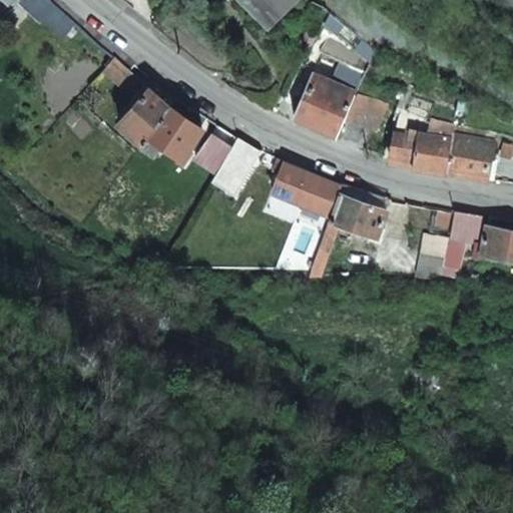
[(75,22),(49,0),(48,0),(19,0),(18,2),(38,20),(42,17),(63,35),(75,22)]
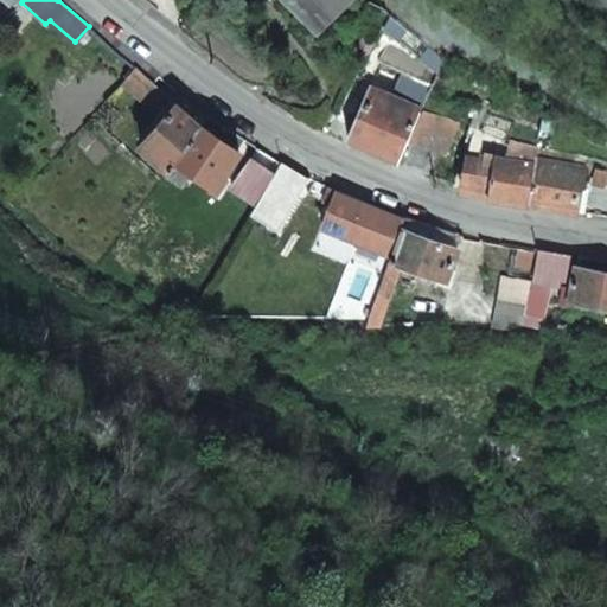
[(286,0),(301,16),(317,0),(286,0)]
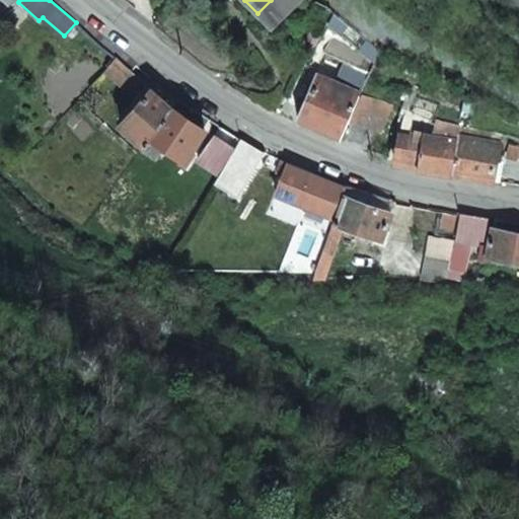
[(149,137),(170,106),(116,57),(103,71),(133,97),(119,114),(124,119),(120,124),(143,146),(149,137)]
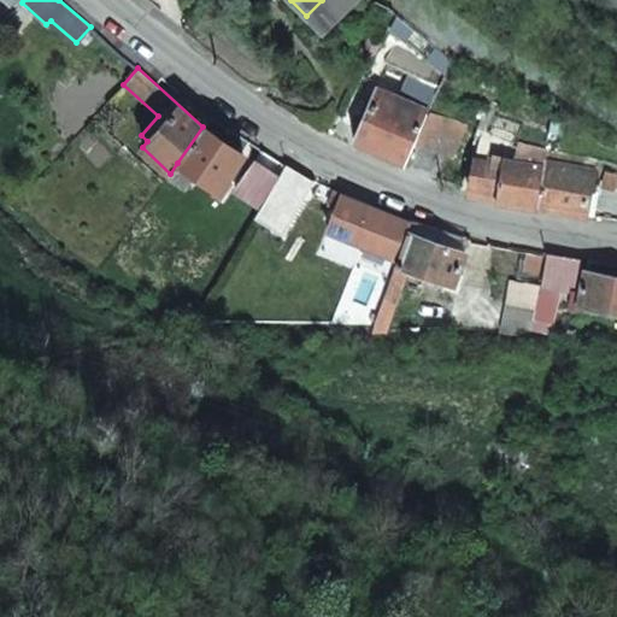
[(356,142),(405,163),(425,116),(375,93),(375,94),(368,92),(357,113),(365,118),(356,142)]
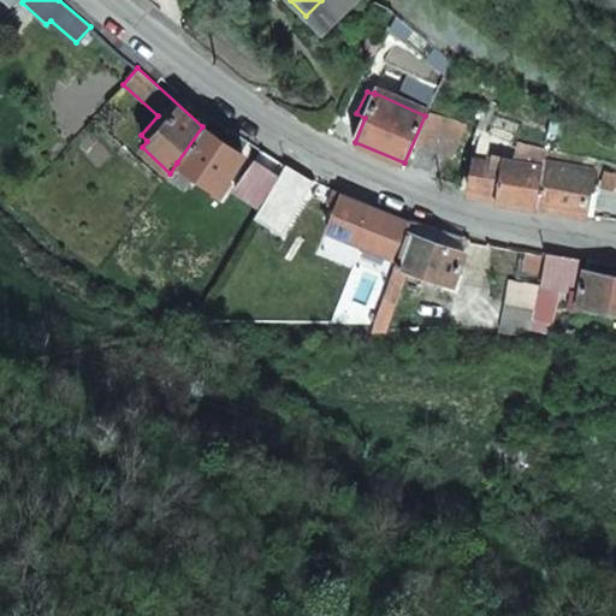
[(416,143),(452,159),(467,125),(428,116),(416,143)]
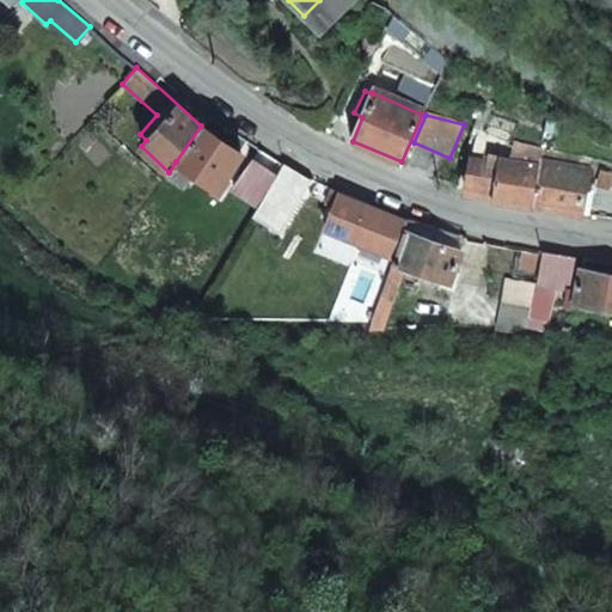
[(219,183),(228,170),(240,153),(201,126),(176,161),(193,173),(214,189),(219,183)]
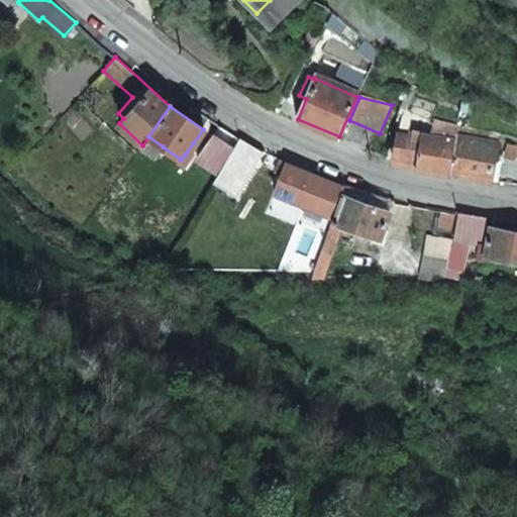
[(454,138),(456,126),(421,120),(417,138),(398,135),(393,163),(447,173),(454,138)]
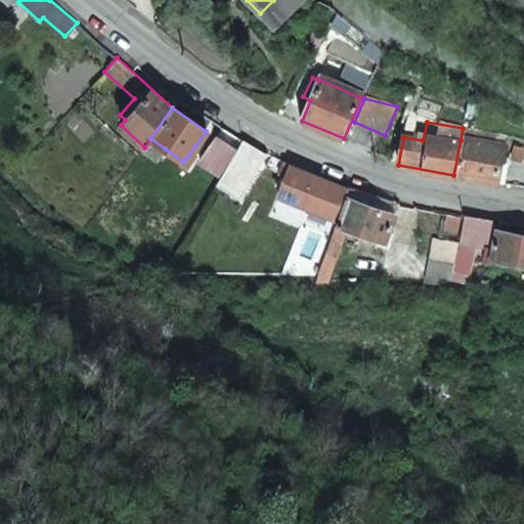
[(186,167),(210,134),(206,131),(195,145),(187,157),(183,162),(186,167)]
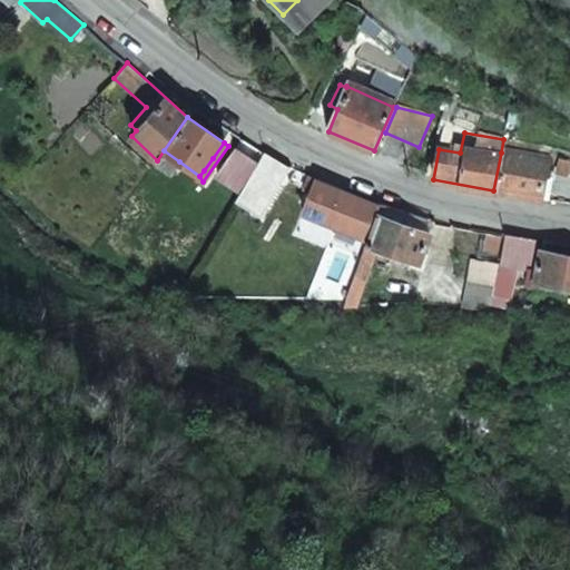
[(248,182),(259,163),(235,149),(216,178),(241,194),(248,182)]
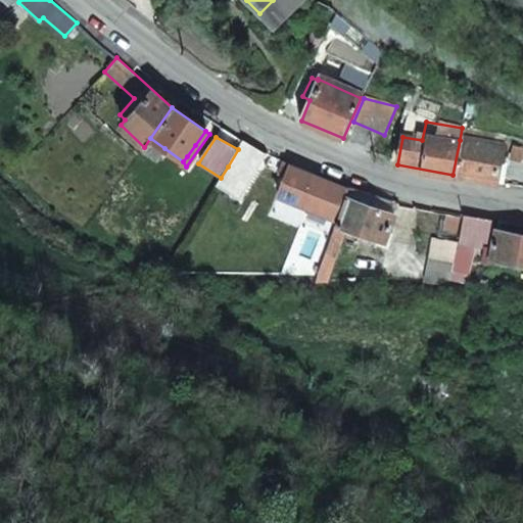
[(140,151),(155,162),(164,148),(150,138),(144,147),(140,151)]
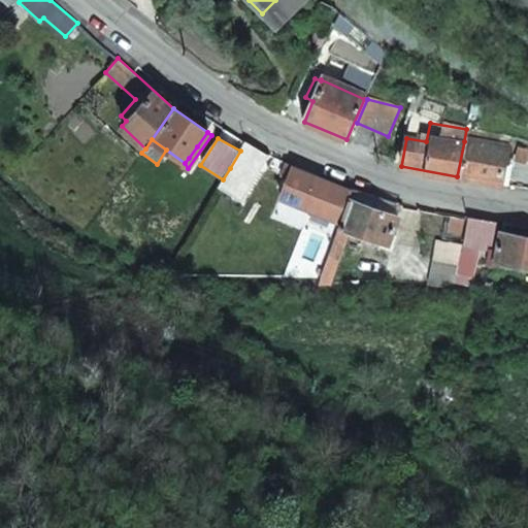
[(527,167),(504,167),(508,149),(464,141),(457,176),(527,189),(527,167)]
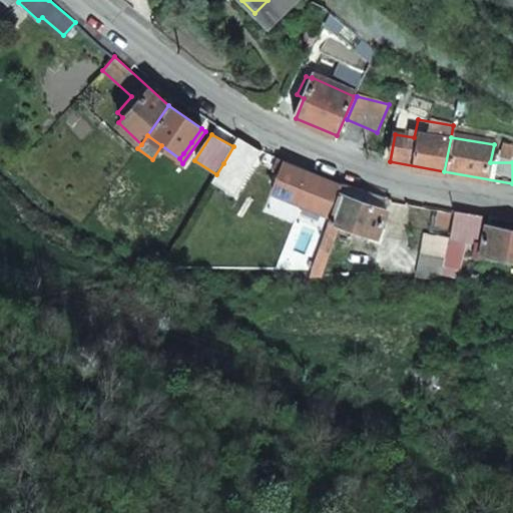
[(245,177),(260,153),(237,139),(233,146),(223,163),(245,177)]
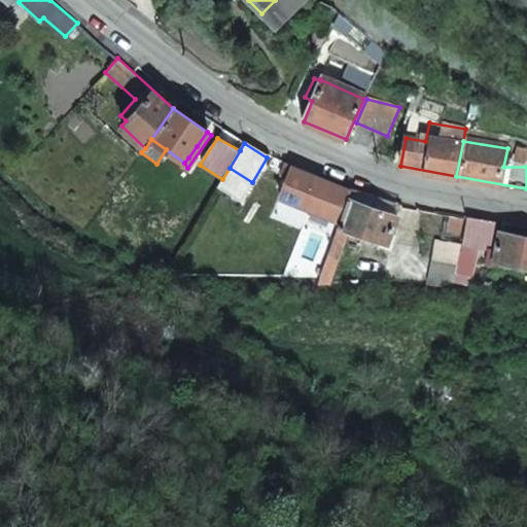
[(349,191),(284,165),(280,176),(286,178),(278,198),(339,221),(347,199),(349,191)]
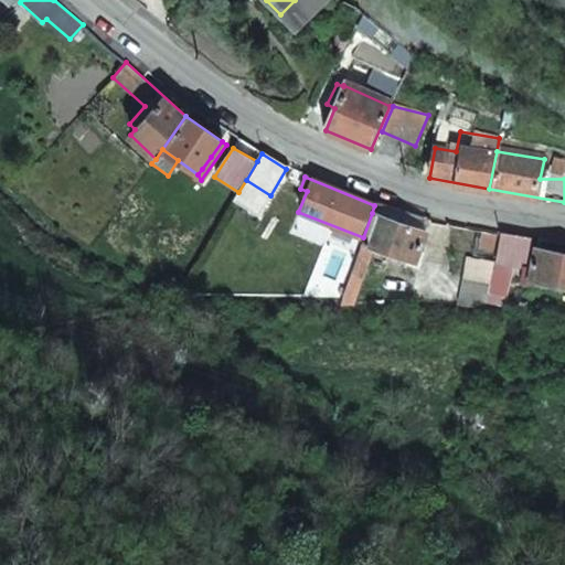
[(416,260),(425,232),(372,213),(363,237),(362,241),(374,245),(416,260)]
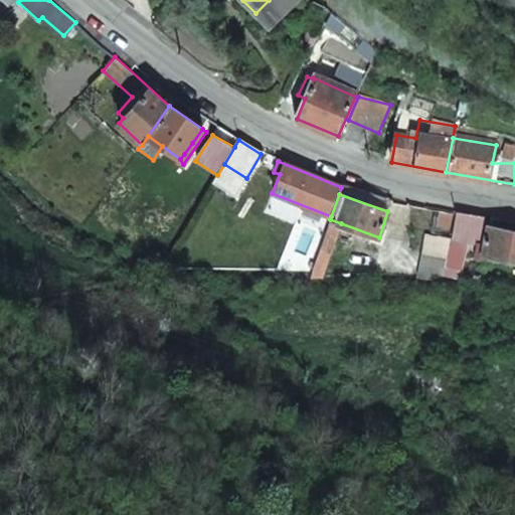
[(451,238),(479,243),(483,217),(455,212),(451,238)]
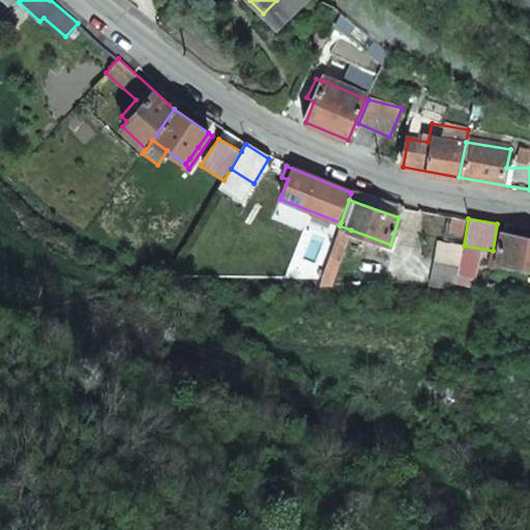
[(328,258),(340,262),(351,230),(340,226),(328,258)]
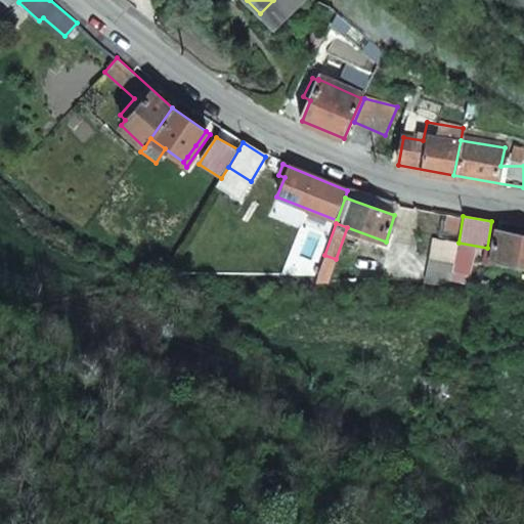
[(523,263),(523,235),(498,231),(494,250),(487,248),(484,263),(491,265),(493,257),(514,262),(523,263)]
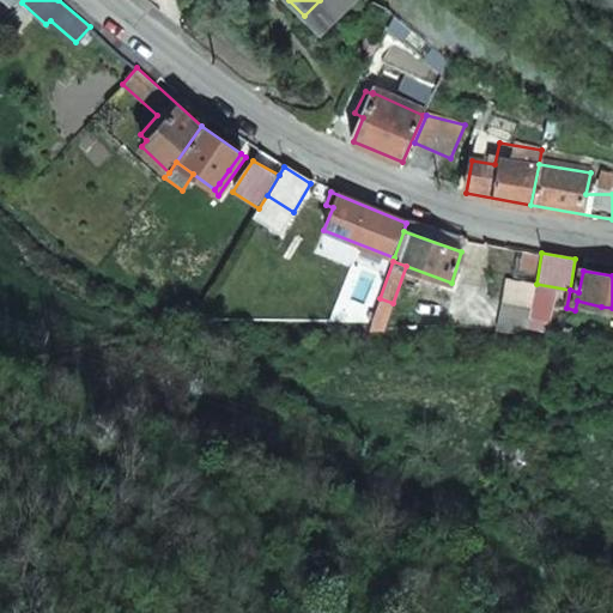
[(575,310),(599,315),(601,307),(577,301),(575,310)]
